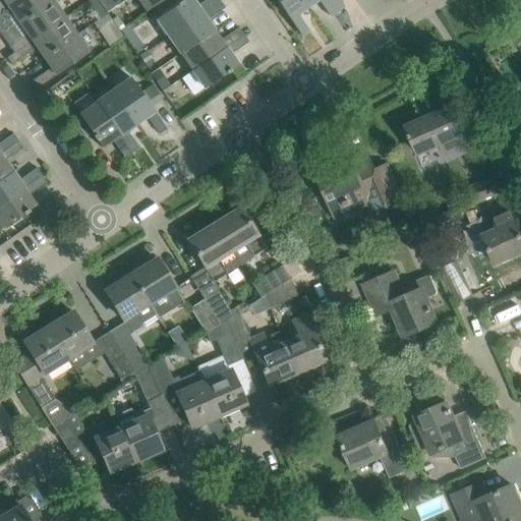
[(20,22),(52,0),(15,0),(0,11),(0,22),(13,13),(20,22)]
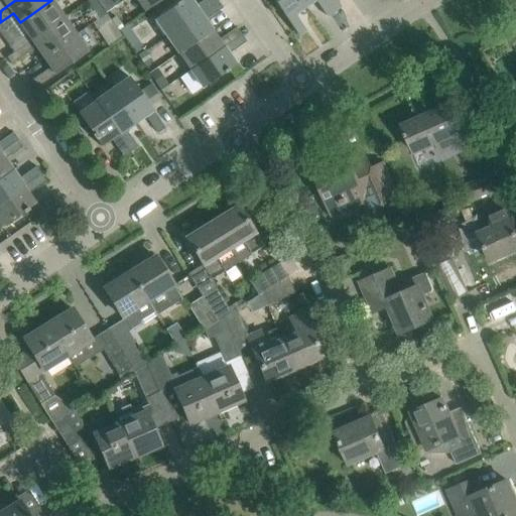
[(0,11),(15,0),(1,0),(0,1),(0,11)]
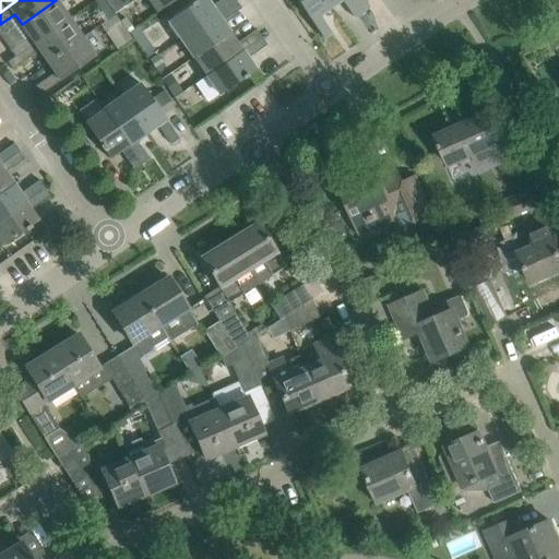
[(15,57),(70,18),(57,0),(56,0),(22,24),(30,35),(10,49),(15,57)]
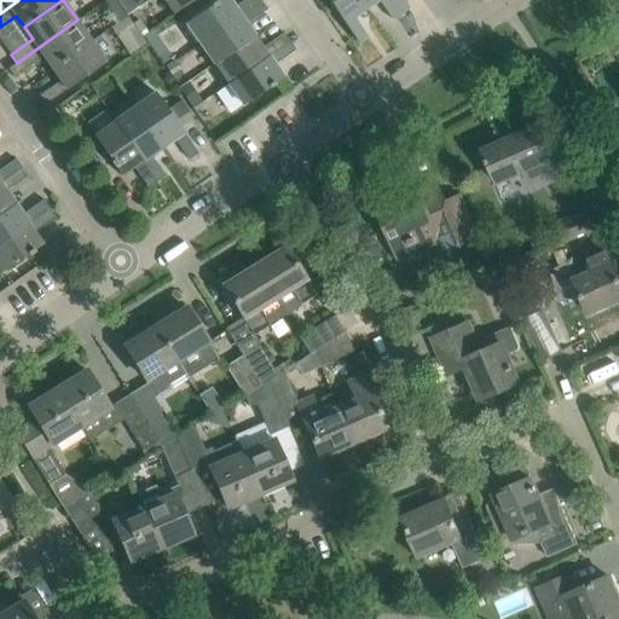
[(106,0),(105,1),(113,12),(109,15),(115,24),(127,17),(127,16),(127,15),(126,13),(120,4),(116,0),(106,0)]
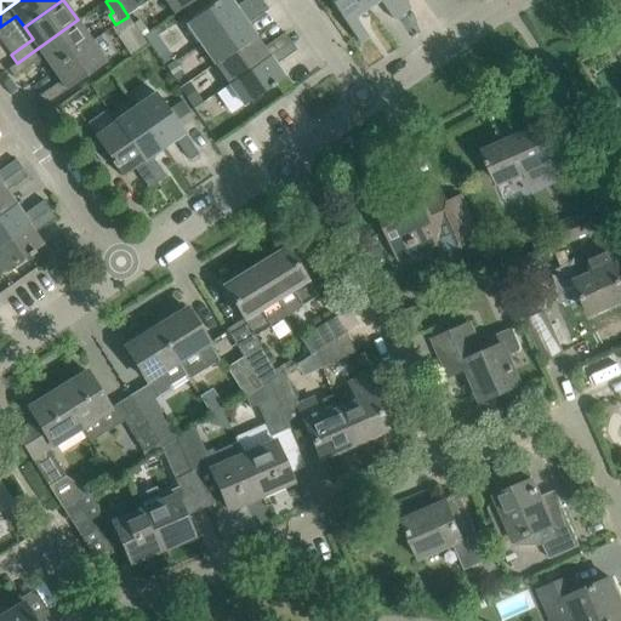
[(165,0),(175,13),(184,6),(193,0),(165,0)]
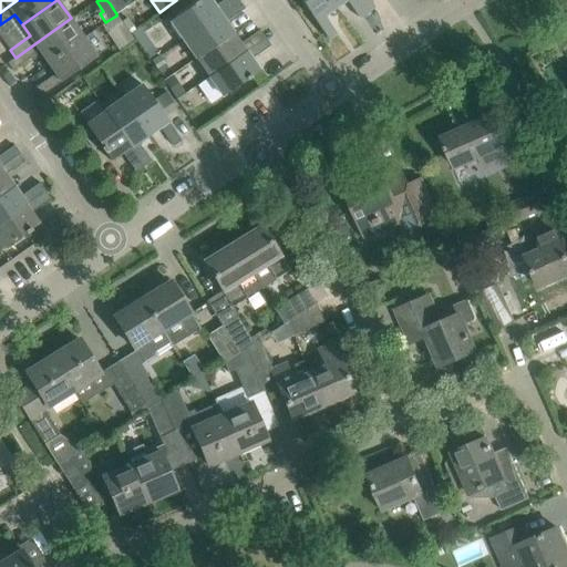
[(184,39),(239,0),(238,0),(223,0),(214,7),(208,0),(199,0),(197,1),(196,0),(176,0),(168,6),(176,17),(171,21),(184,39)]
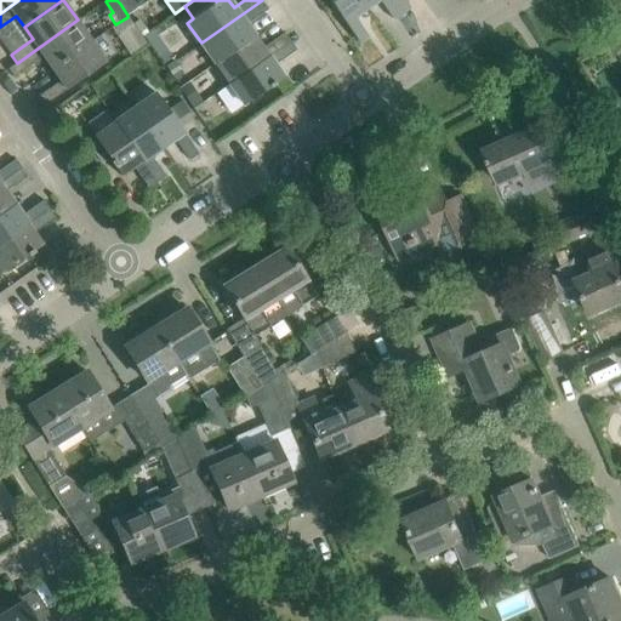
[(215,63),(255,36),(246,24),(268,9),(262,0),(201,43),(215,63)]
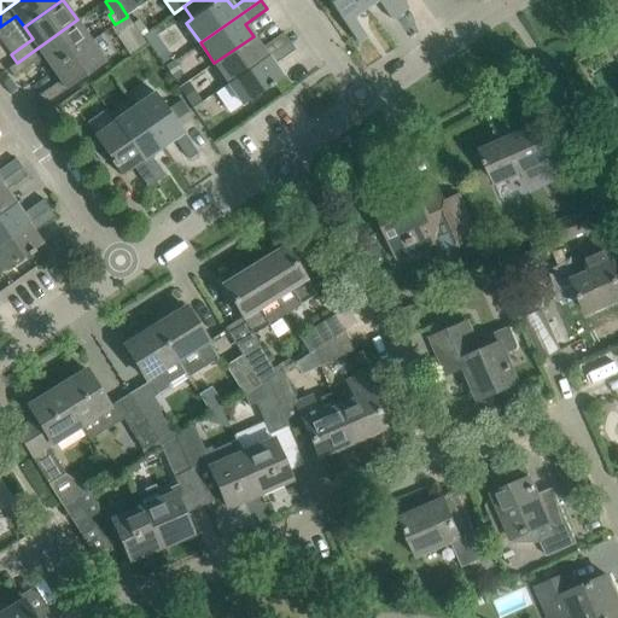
[(353,16),(365,7),(360,0),(328,0),(357,42),(367,36),(353,16)]
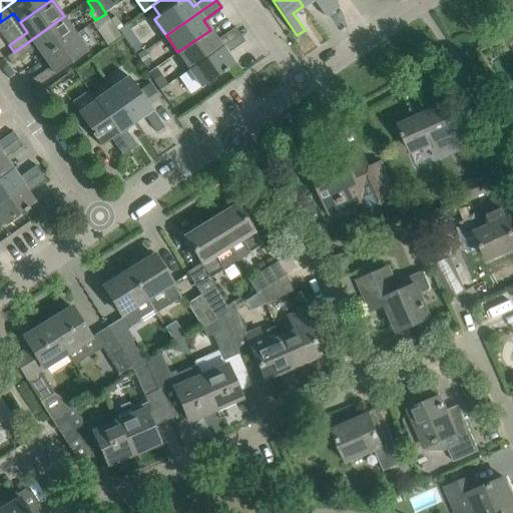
[(314,0),(325,15),(332,11),(324,0),(299,0),(303,6),(311,0),(314,0)]
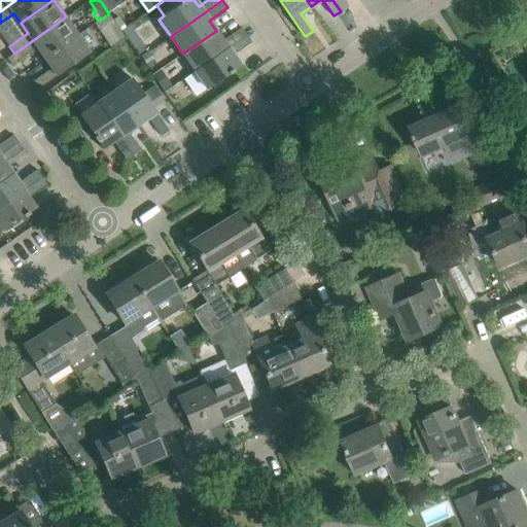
[(344,0),(332,0),(341,11),(348,6),(344,0)]
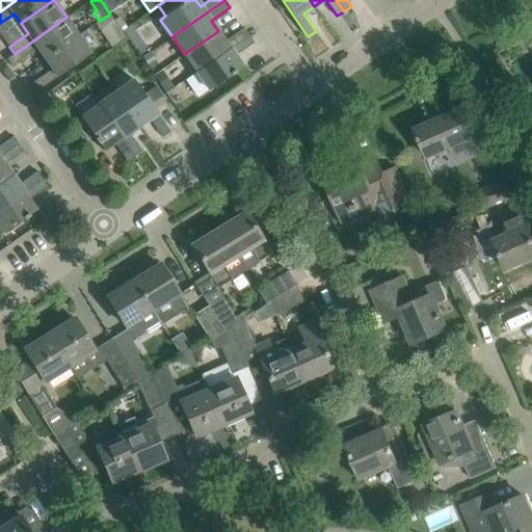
[(99,21),(96,23),(101,30),(113,47),(118,44),(127,37),(109,15),(99,21)]
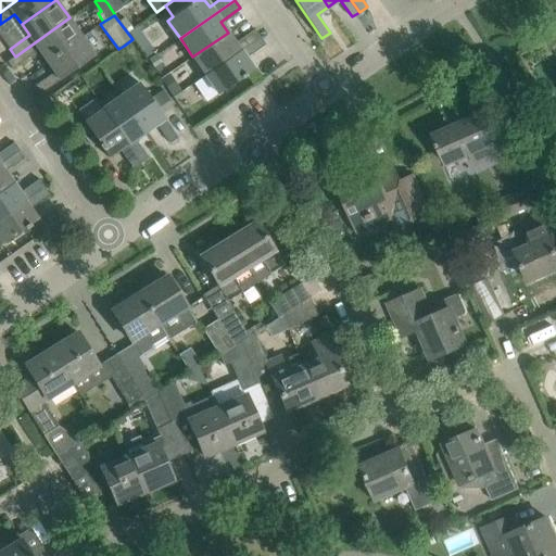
[(48,61),(81,36),(70,17),(15,57),(8,62),(13,70),(40,50),(48,61)]
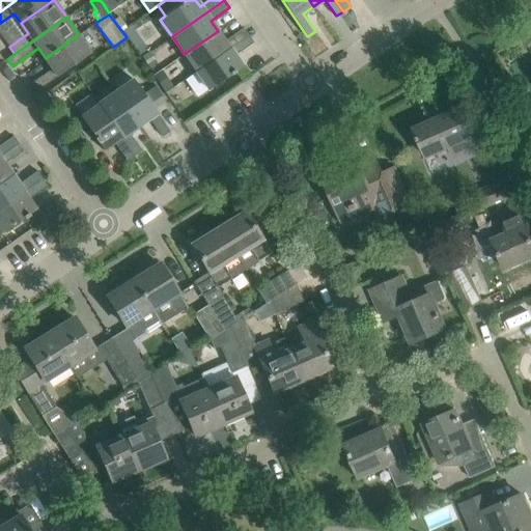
[(119,17),(114,20),(120,28),(124,25),(119,17)]
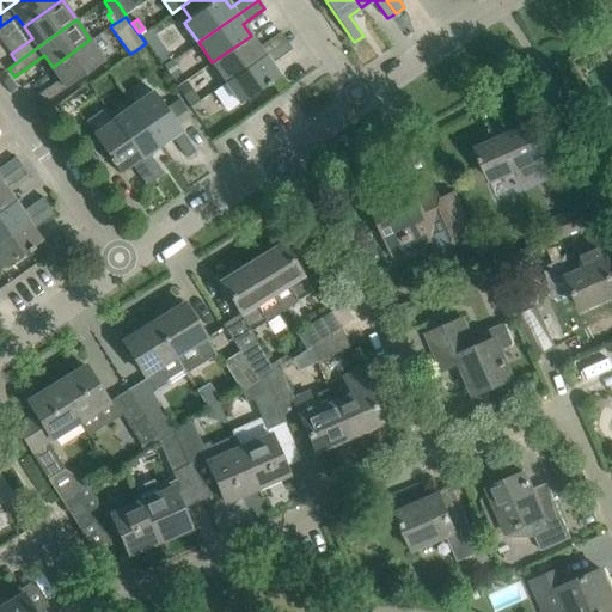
[(151,30),(141,36),(164,67),(172,61),(151,30)]
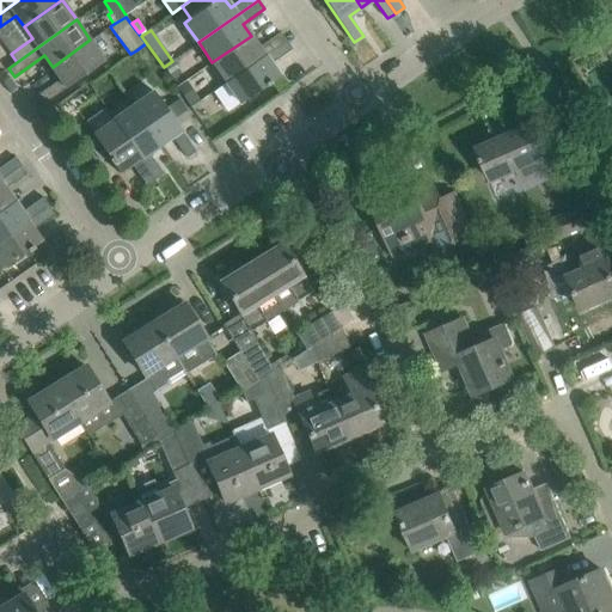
[(226,83),(287,41),(281,32),(258,48),(251,36),(212,62),(226,83)]
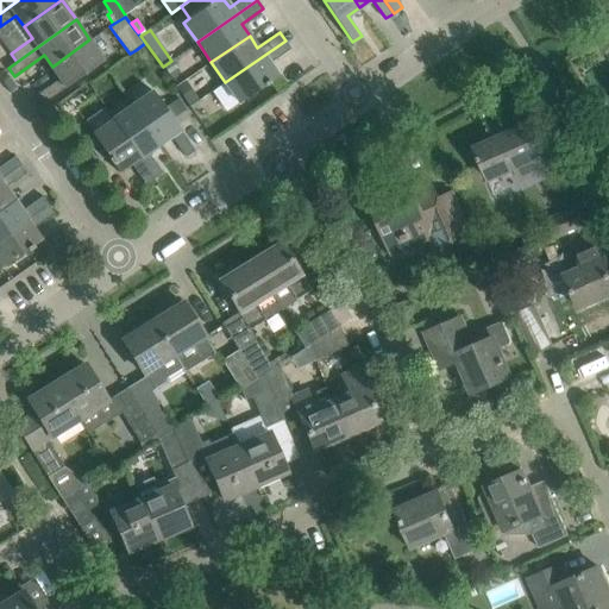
[(89,39),(52,67),(61,79),(38,94),(44,102),(105,61),(89,39)]
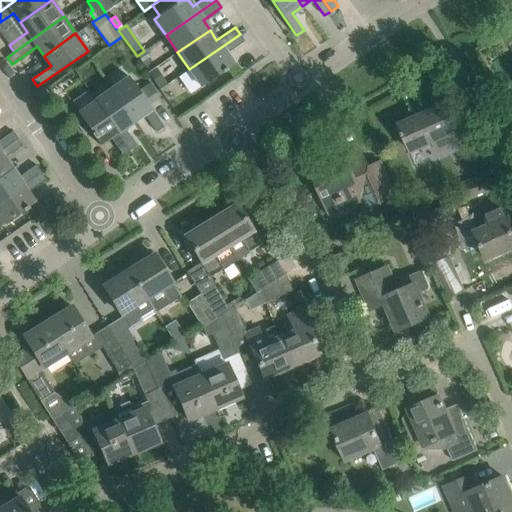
[(189,69),(201,86),(222,72),(223,73),(227,70),(226,69),(234,64),(233,63),(226,54),(245,41),(240,34),(189,69)]
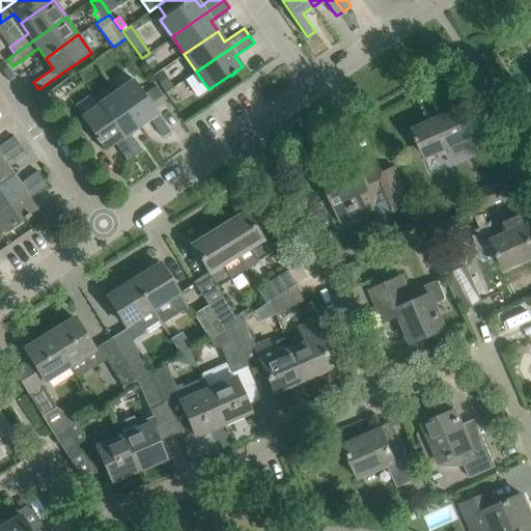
[(149,68),(157,63),(149,53),(142,58),(149,68)]
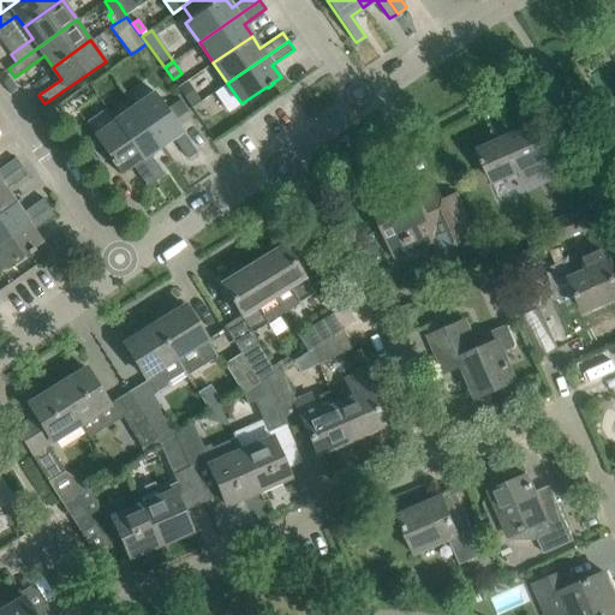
[(281,77),(272,83),(273,84),(281,95),(290,89),(281,77)]
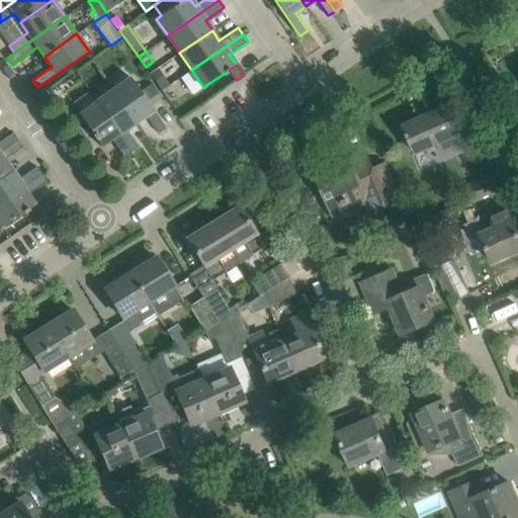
[(158,67),(151,72),(162,87),(169,82),(158,67)]
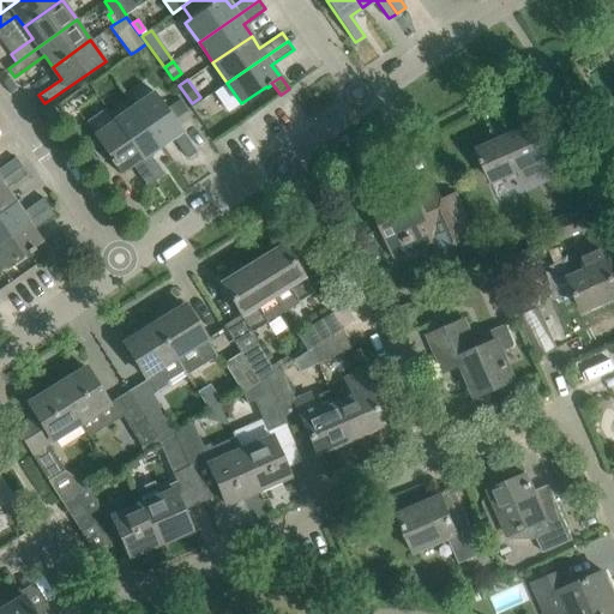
[(134,106),(161,144),(173,136),(188,158),(197,152),(155,91),(134,106)]
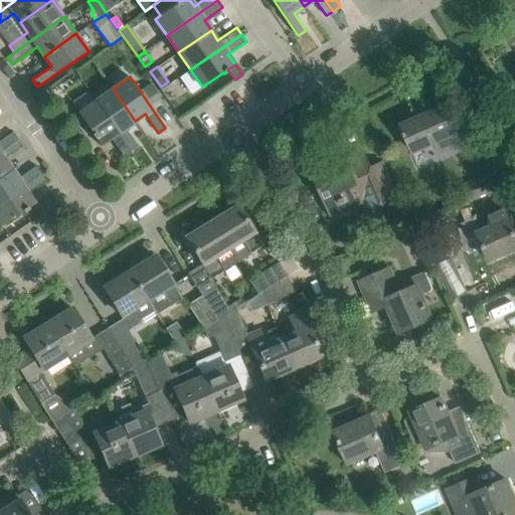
[(125,128),(135,121),(113,89),(96,101),(131,151),(138,147),(125,128)]
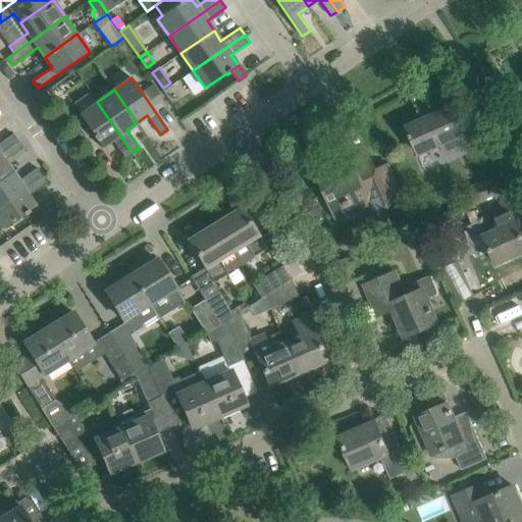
[(125,158),(133,153),(97,102),(80,114),(102,148),(103,147),(103,146),(112,140),(125,158)]
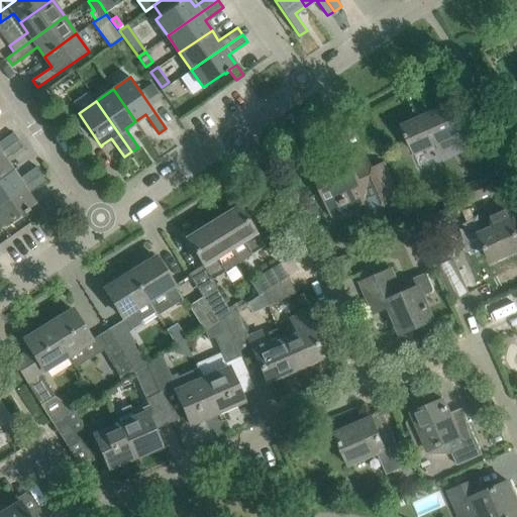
[(442,151),(460,144),(445,108),(404,126),(407,133),(405,134),(407,138),(409,137),(415,152),(438,142),(442,151)]
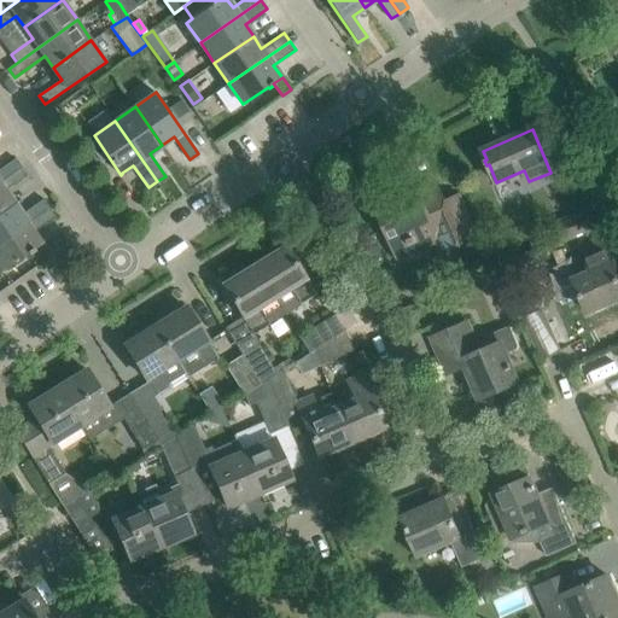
[(0,181),(22,167),(16,158),(0,169),(0,181)]
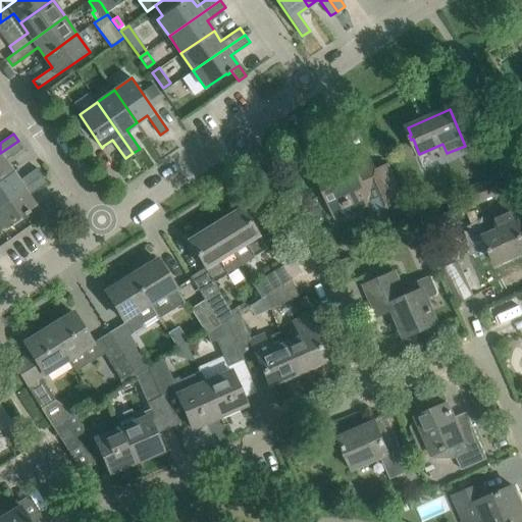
[(0,178),(11,171),(4,161),(23,149),(18,141),(0,153),(0,178)]
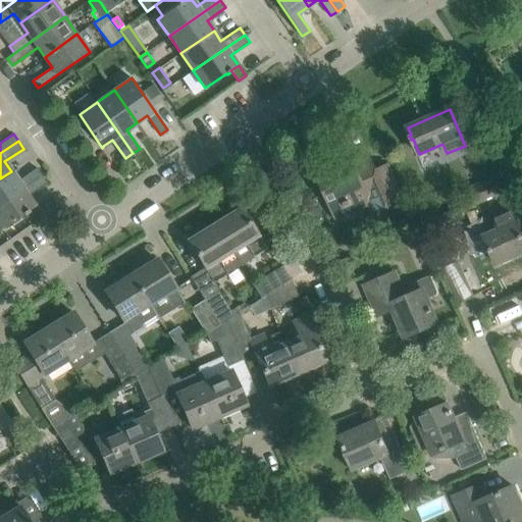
[(358,160),(319,176),(334,211),(368,197),(378,219),(406,207),(387,164),(374,169),(373,166),(363,170),(358,160)]
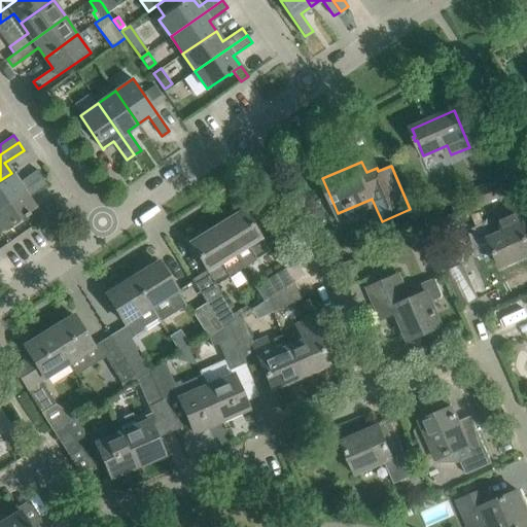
[(0,206),(42,177),(37,170),(19,183),(11,173),(0,180),(0,206)]
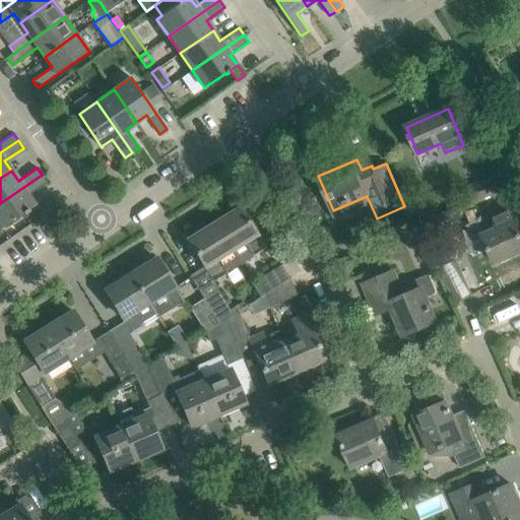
[(42,175),(0,203),(0,223),(3,228),(37,205),(36,204),(35,204),(28,195),(47,182),(42,175)]
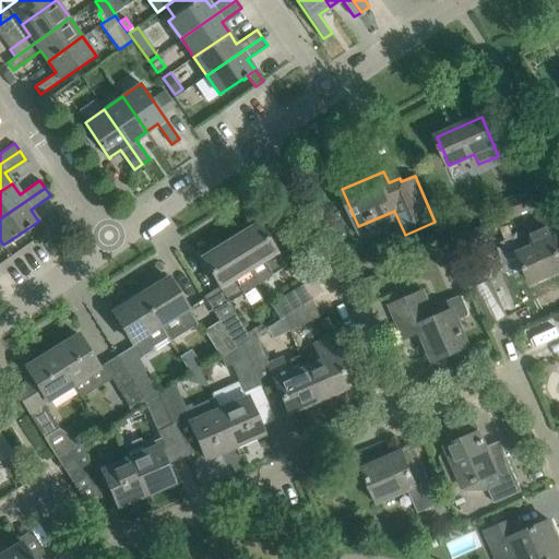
[(539,206),(532,190),(503,202),(510,218),(539,206)]
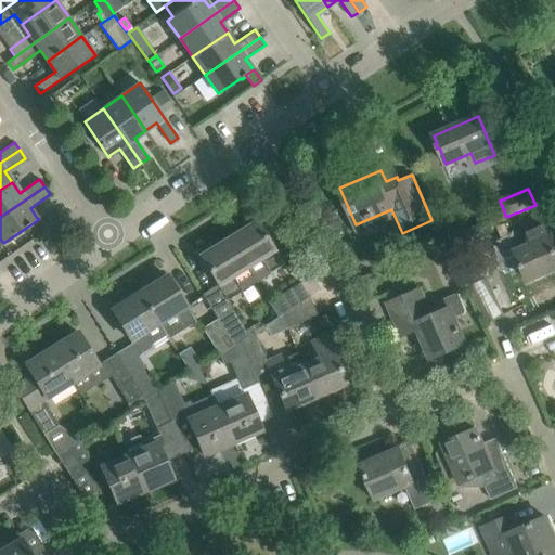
[(514,250),(528,281),(554,269),(554,249),(541,219),(525,227),(531,243),(514,250)]
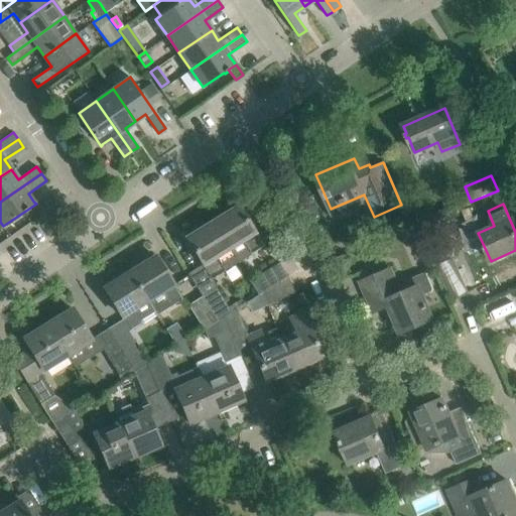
[(239,262),(263,246),(238,206),(213,222),(239,262)]
